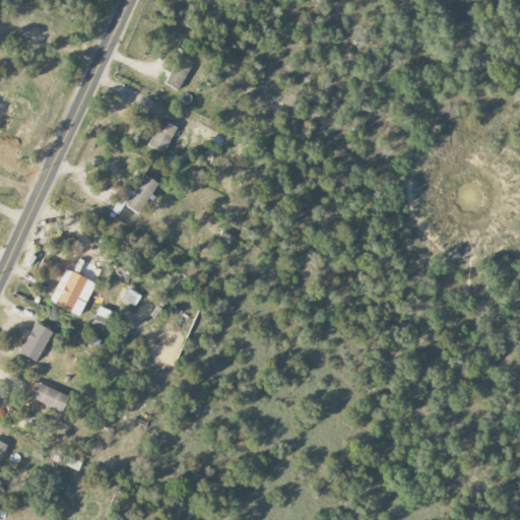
[(178,90),(194,61),(180,53),(164,83),(178,90)]
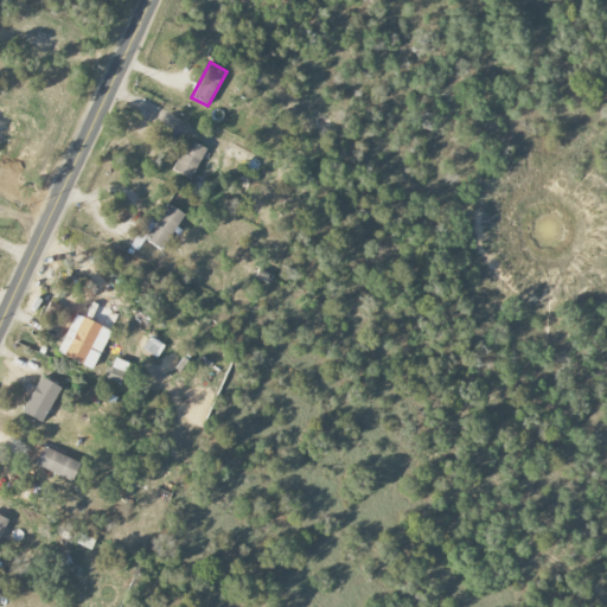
[(173,172),(192,179),(205,147),(186,140),(173,172)]
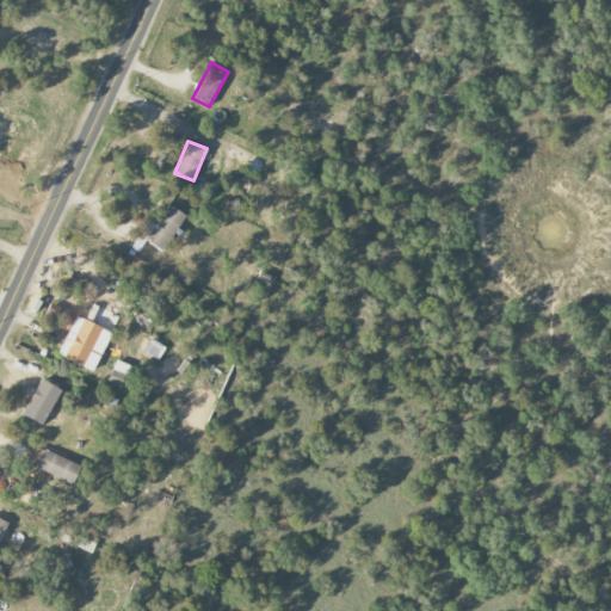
[(146,241),(164,252),(185,215),(168,205),(155,226),(147,221),(130,248),(139,253),(146,241)]
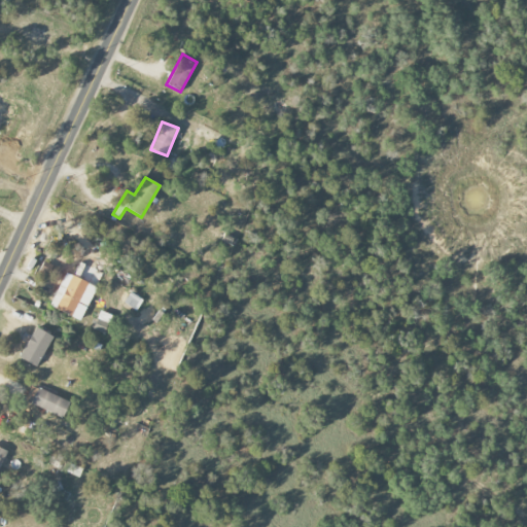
[(80,321),(97,287),(65,273),(49,307),(80,321)]
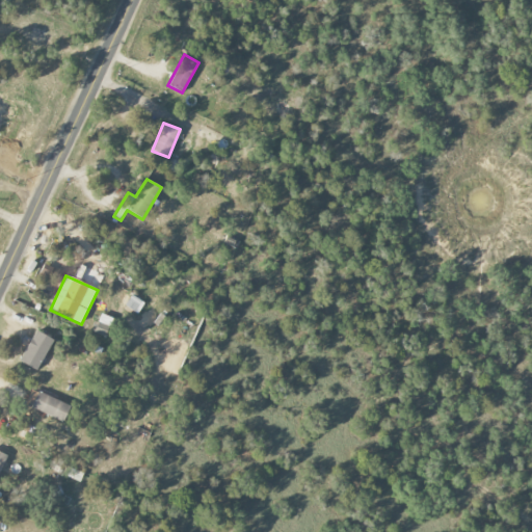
[(138,314),(144,303),(131,295),(125,307),(138,314)]
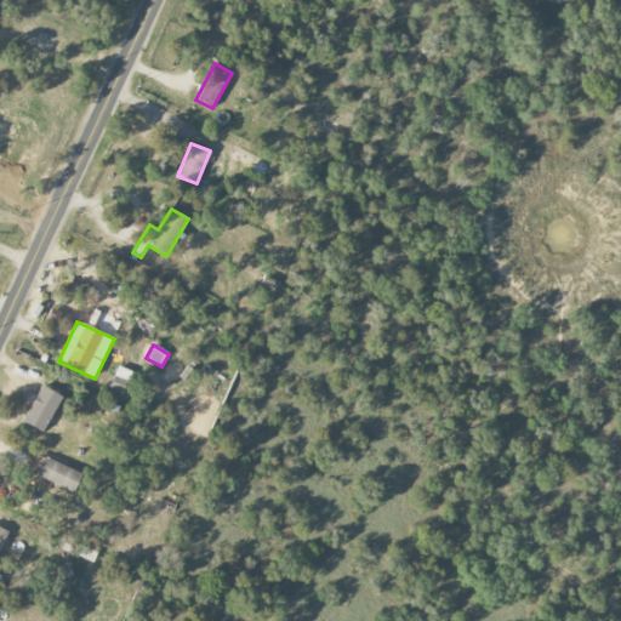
[(108,389),(124,396),(134,372),(118,366),(108,389)]
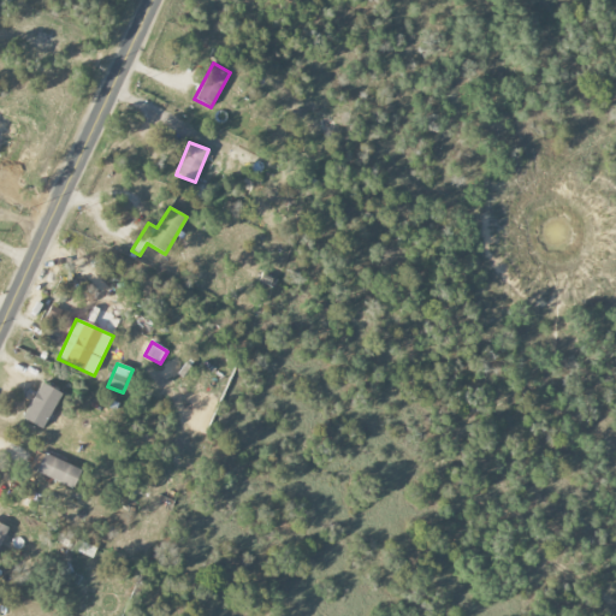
[(60,392),(40,383),(24,420),(45,430),(60,392)]
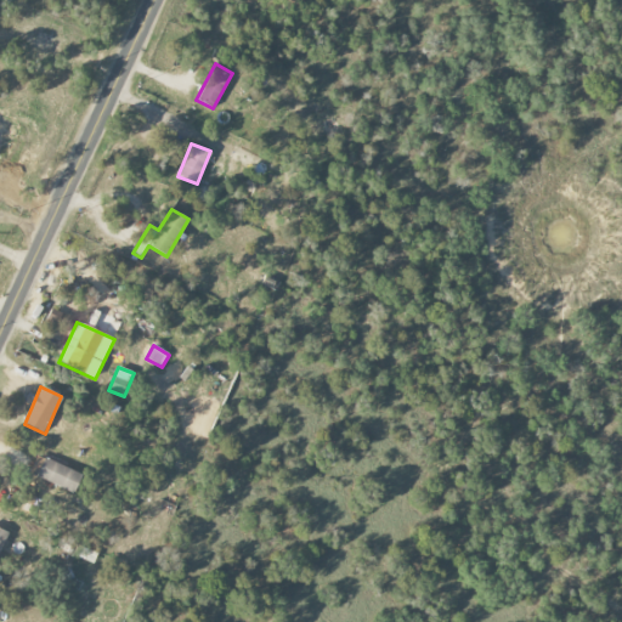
[(28,475),(75,492),(83,474),(35,456),(28,475)]
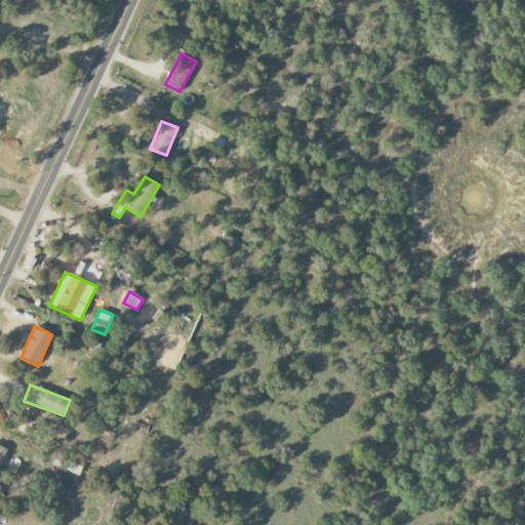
[(65,471),(79,476),(82,466),(68,461),(65,471)]
